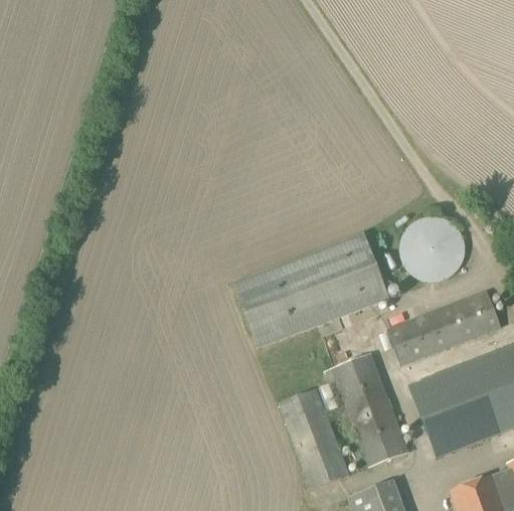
[(432,282),(435,282),(438,281),(441,281),(444,280),(446,279),(449,278),(451,276),(453,274),(455,272),(457,270),(459,268),(461,266),(462,263),(463,261),(464,258),(464,254),(465,251),(465,248),(465,246),(464,243),(464,240),(463,237),(462,235),(461,232),(459,230),(457,228),(455,225),(453,223),(451,222),(449,220),(446,219),(444,218),(441,217),(438,216),(435,216),(432,216),(430,216),(426,216),(423,217),(420,218),(418,219),(415,220),(413,222),(411,224),(408,225),(407,227),(405,230),(403,232),(402,235),(401,237),(400,240),(399,243),(399,246),(399,248),(399,251),(399,254),(400,258),(401,261),(402,263),(403,266),(405,268),(407,270),(408,272),(411,274),(413,276),(415,278),(418,279),(420,280),(423,281),(426,281),(430,282),(432,282)]
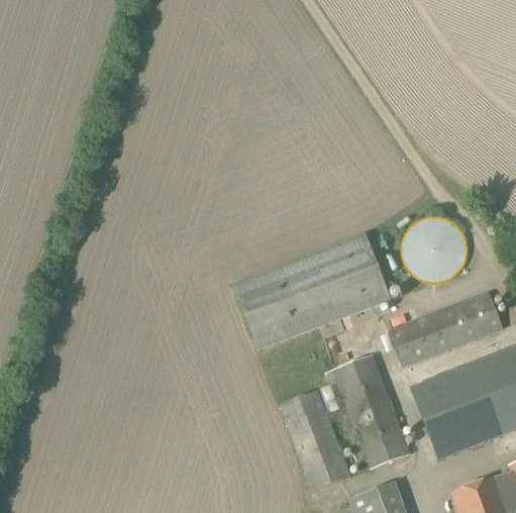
[(260,349),(390,300),(365,235),(235,284),(260,349)]
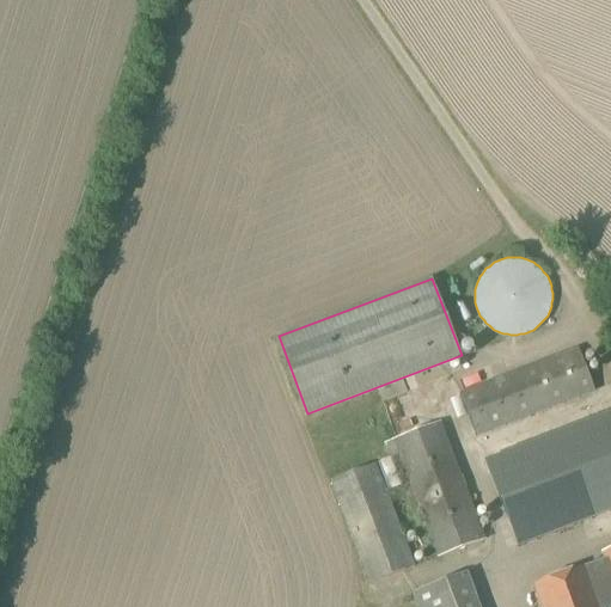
[(476,434),(594,387),(579,348),(460,393),(476,434)]
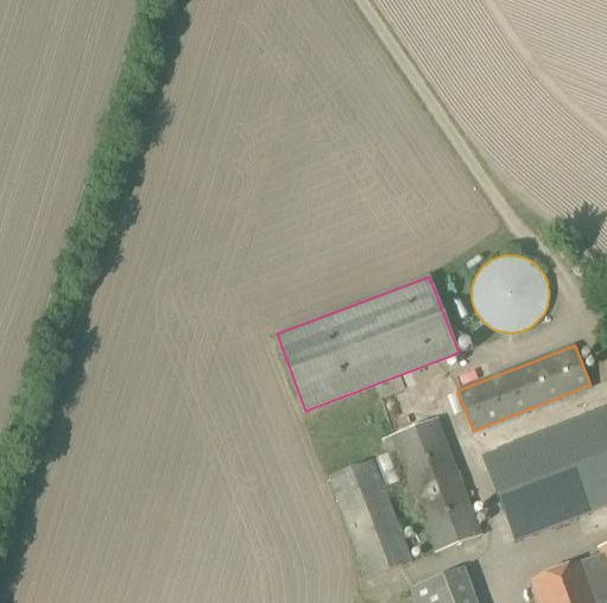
[(514,539),(580,514),(606,502),(606,411),(562,429),(485,459),(489,473),(514,539)]
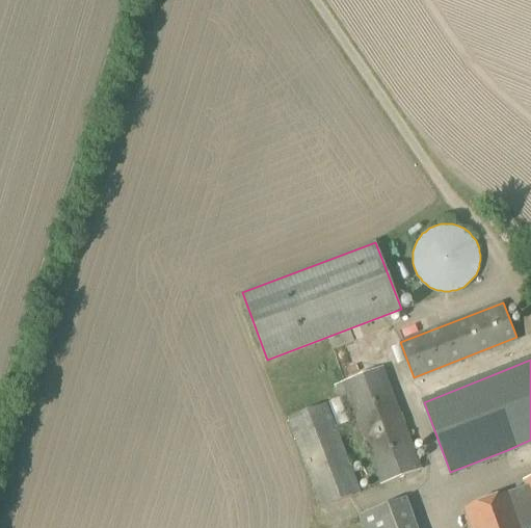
[(420,468),(381,367),(336,384),(341,395),(349,392),(383,482),(420,468)]
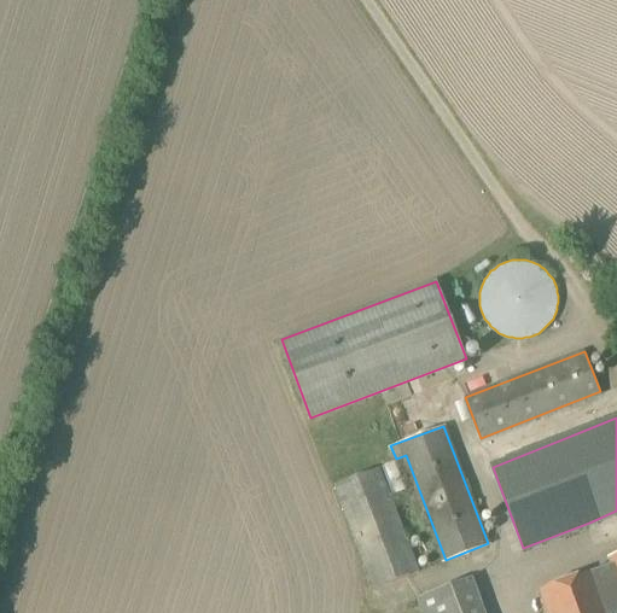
[(395,461),(379,467),(389,495),(406,489),(395,461)]
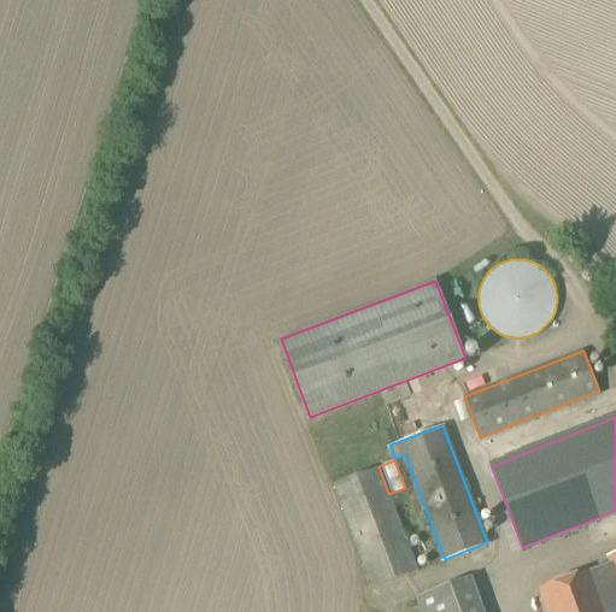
[(374,586),(417,569),(388,494),(379,466),(335,482),(374,586)]
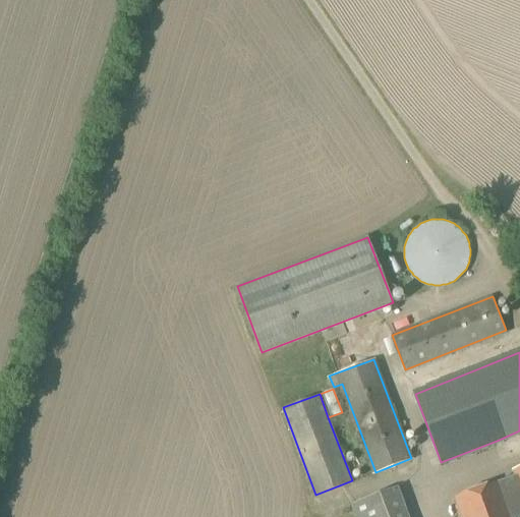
[(519,465),(513,468),(515,474),(455,497),(462,516),(519,516),(519,465)]
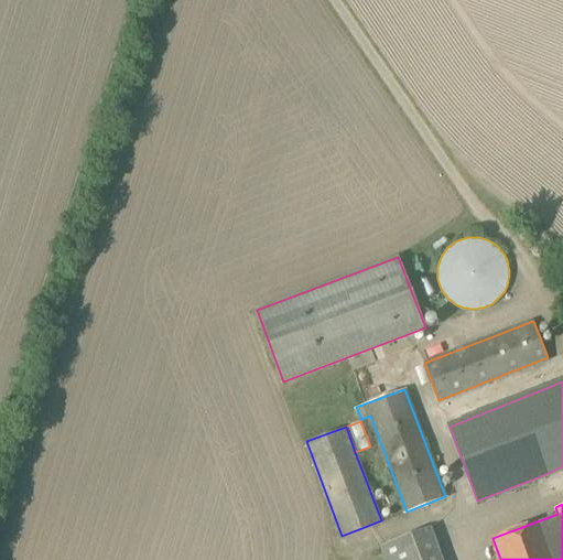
[(388,559),(441,559),(430,527),(382,545),(388,559)]
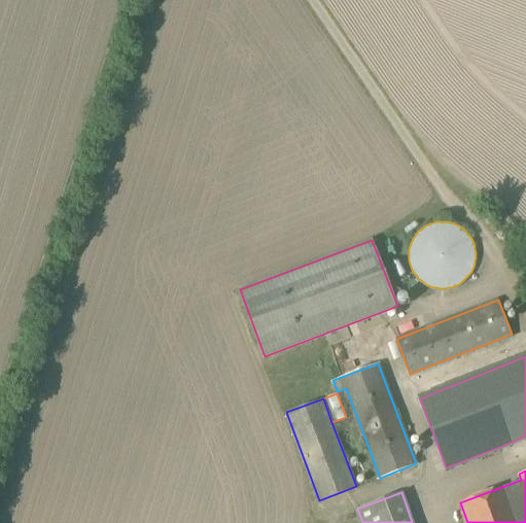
All buildings are outlined.
